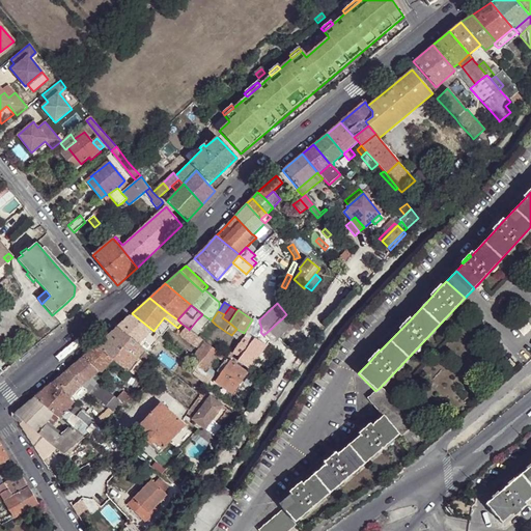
[(295,324),(286,314),(281,319),(288,328),(295,324)]
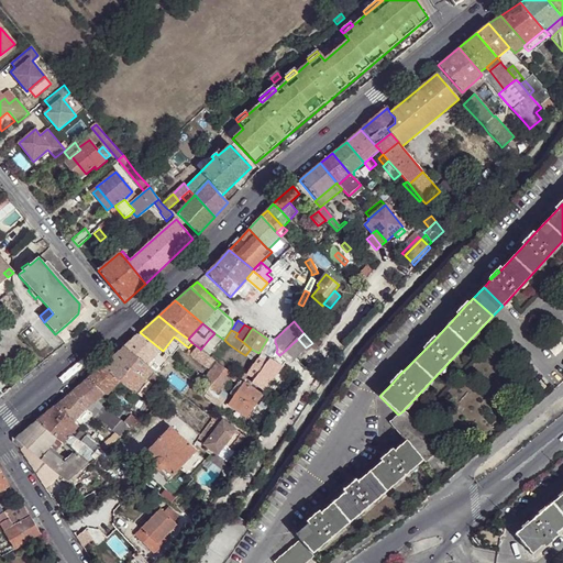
[(138,335),(124,348),(147,366),(152,371),(163,356),(158,353),(159,352),(138,335)]
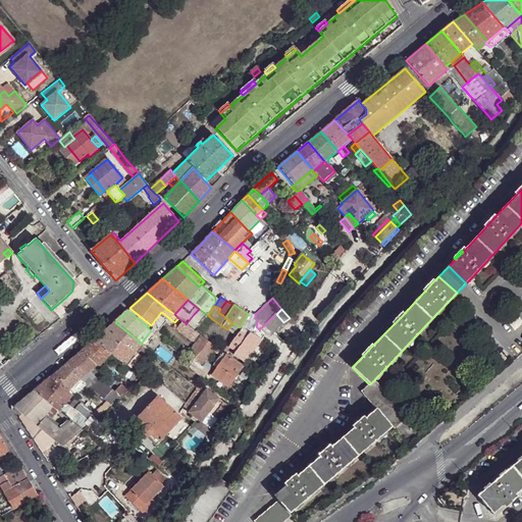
[(248,314),(240,327),(242,329),(250,333),(256,326),(257,324),(256,319),(255,317),(246,311),(245,312),(248,314)]
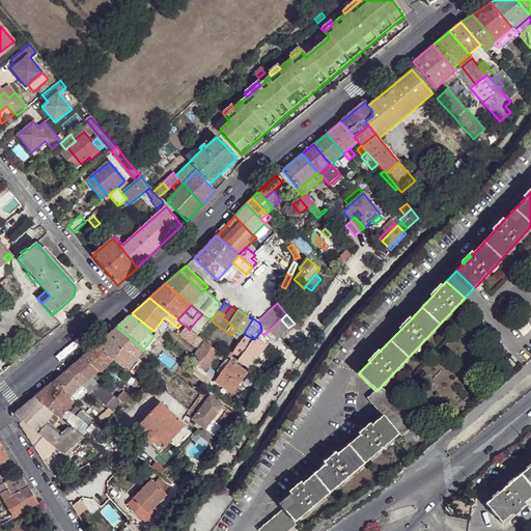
[(197,319),(189,330),(198,337),(200,338),(207,329),(197,319)]
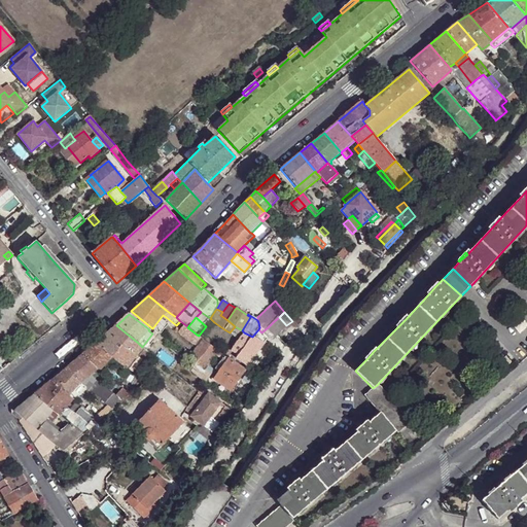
[(273,322),(281,330),(286,325),(279,317),(273,322)]
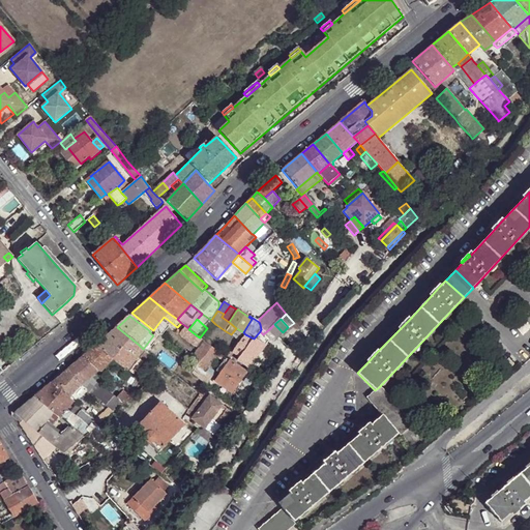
[(399,326),(401,328),(408,321),(406,319),(399,326)]
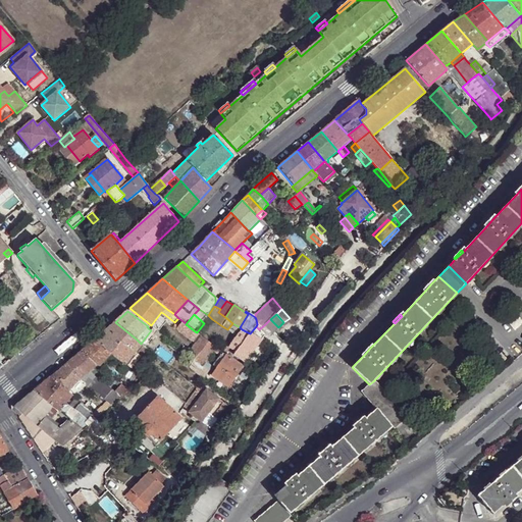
[(516,316),(508,322),(514,329),(521,323),(516,316)]
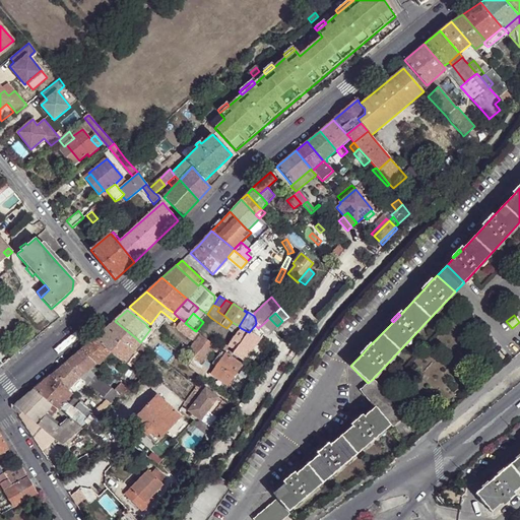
[(206,324),(217,331),(221,325),(211,318),(206,324)]
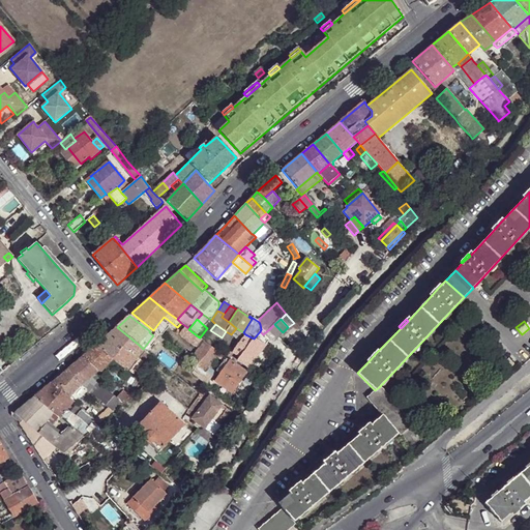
[(117,327),(96,346),(112,358),(117,362),(119,364),(126,370),(127,369),(138,356),(144,349),(143,349),(139,345),(117,327)]
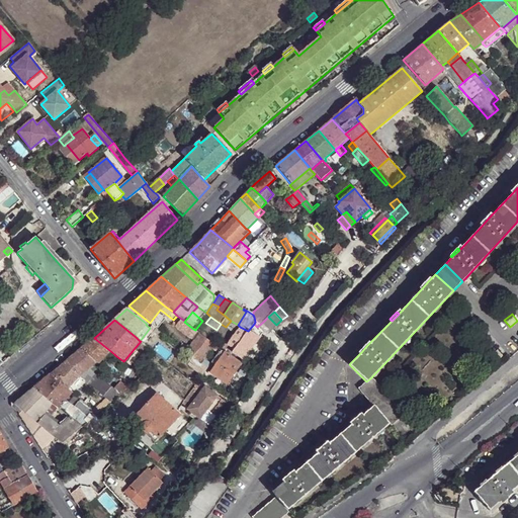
[(192,342),(185,351),(199,363),(202,358),(213,345),(208,341),(200,334),(195,330),(193,329),(184,322),(184,321),(176,329),(192,342)]
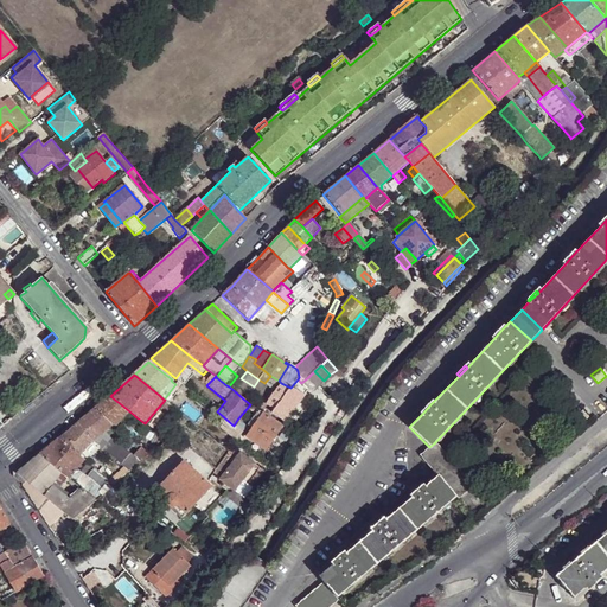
[(254,387),(244,400),(250,404),(257,410),(260,406),(279,381),(270,376),(264,383),(259,379),(254,387)]
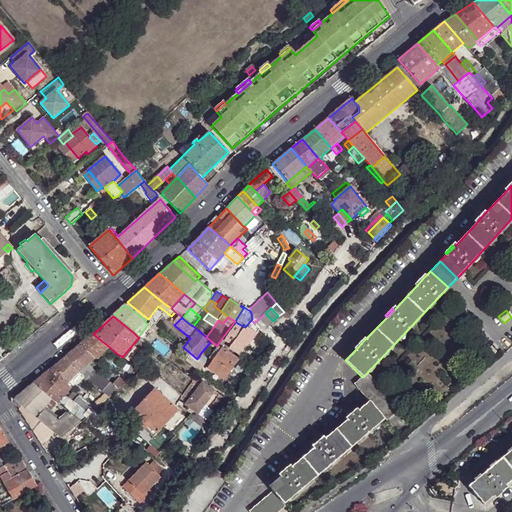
[(260,318),(254,323),(260,329),(262,332),(268,326),(260,318)]
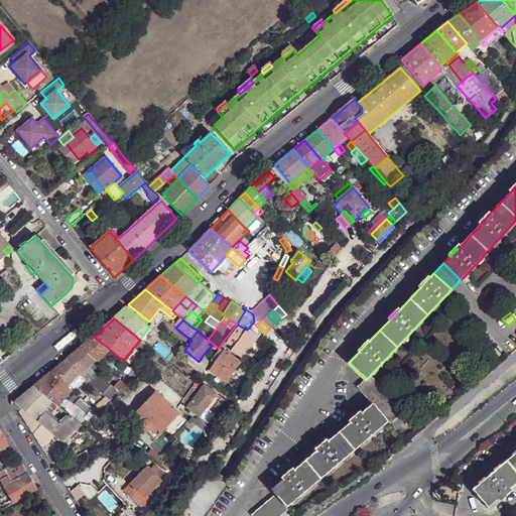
[(256,326),(253,323),(247,330),(244,335),(237,343),(247,351),(262,332),(256,326)]
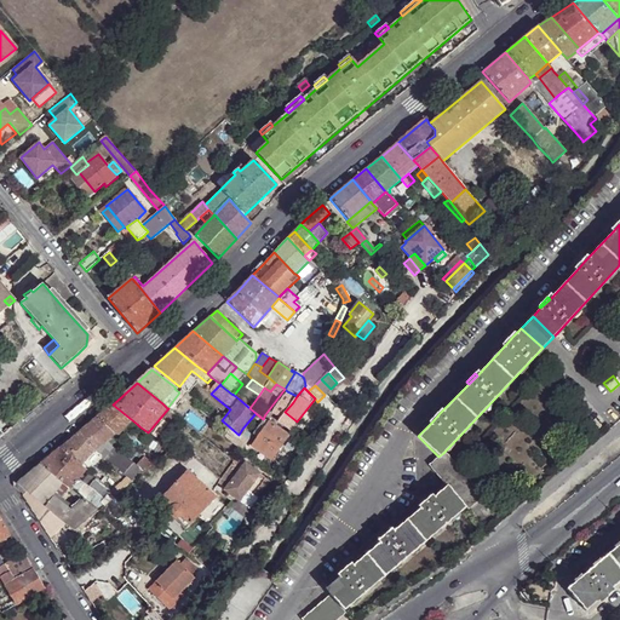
[(297,396),(287,391),(283,395),(293,402),(297,396)]
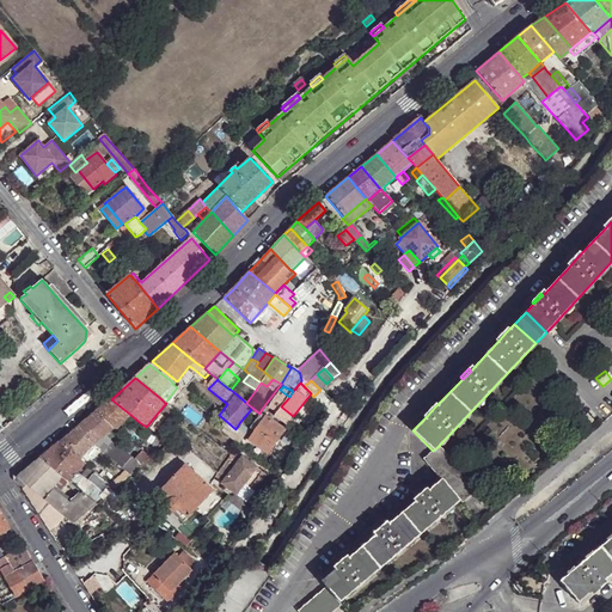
[(281,407),(289,397),(280,390),(268,407),(276,412),(281,407)]
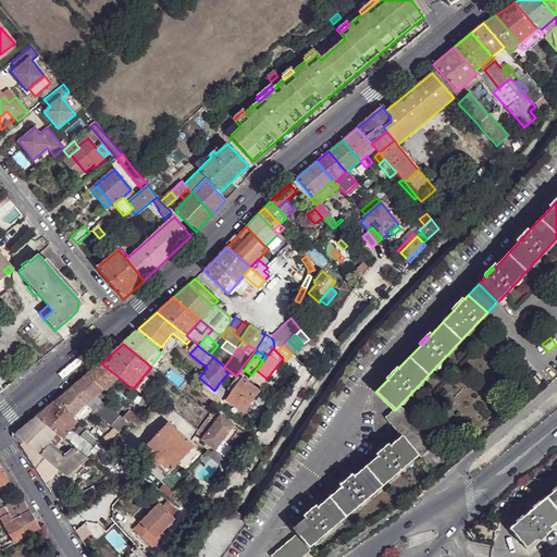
[(101,363),(88,373),(104,387),(107,388),(118,376),(101,363)]
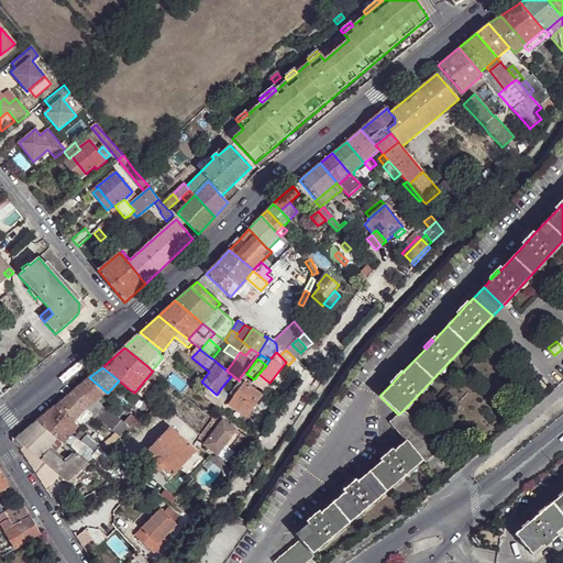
[(89,377),(69,394),(86,408),(91,404),(95,400),(98,397),(102,395),(106,392),(89,377)]
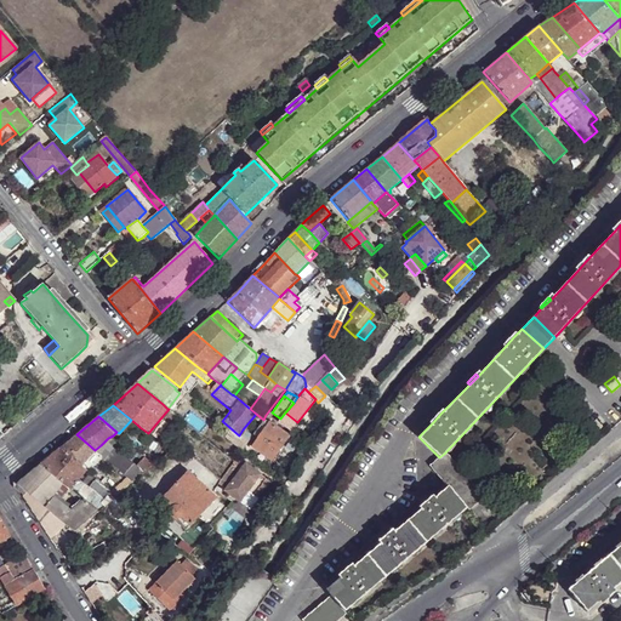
[(161,417),(149,432),(157,437),(169,423),(161,417)]
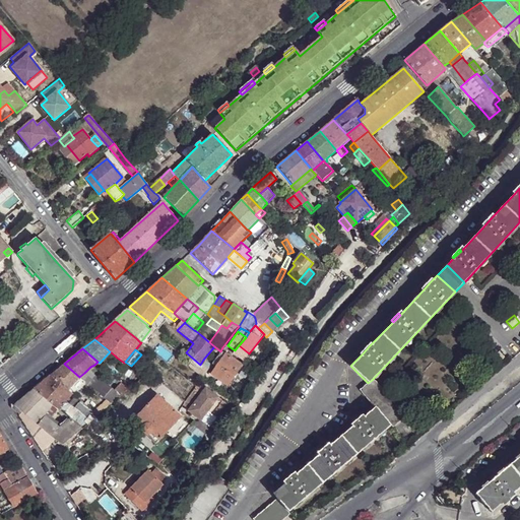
[(224,354),(210,374),(226,385),(240,365),(224,354)]
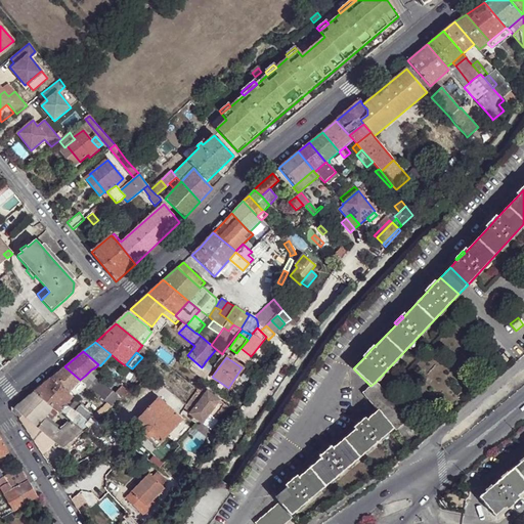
[(205,362),(202,367),(209,373),(212,368),(205,362)]
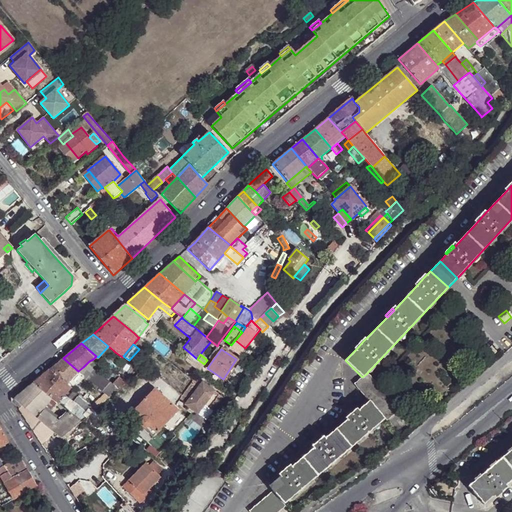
[(135,367),(122,357),(117,364),(130,374),(136,368),(135,367)]
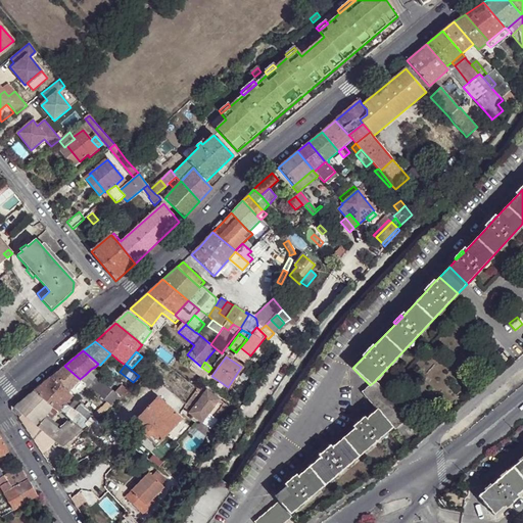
[(64,366),(50,377),(68,392),(73,388),(75,385),(80,379),(64,366)]
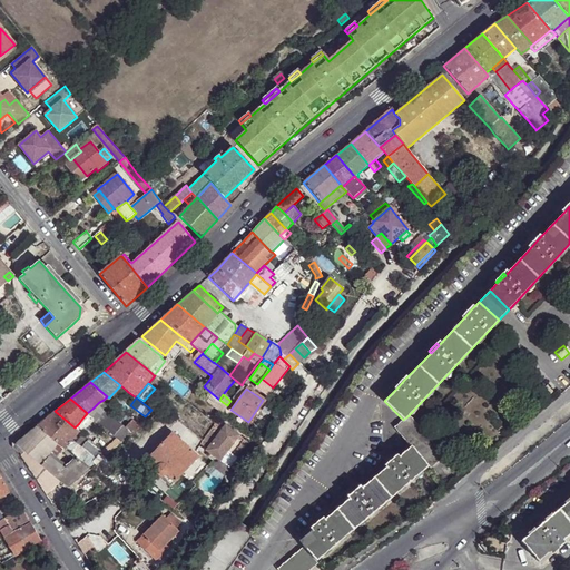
[(214,406),(222,413),(223,411),(227,405),(219,400),(214,406)]
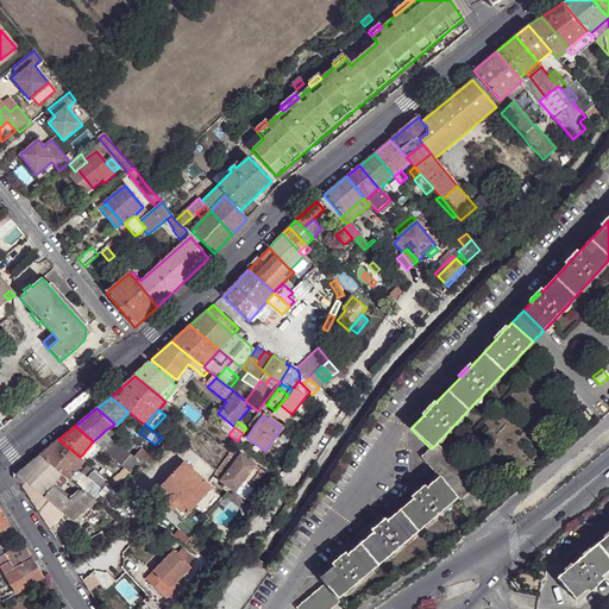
[(276,437),(284,444),(292,435),(283,428),(276,437)]
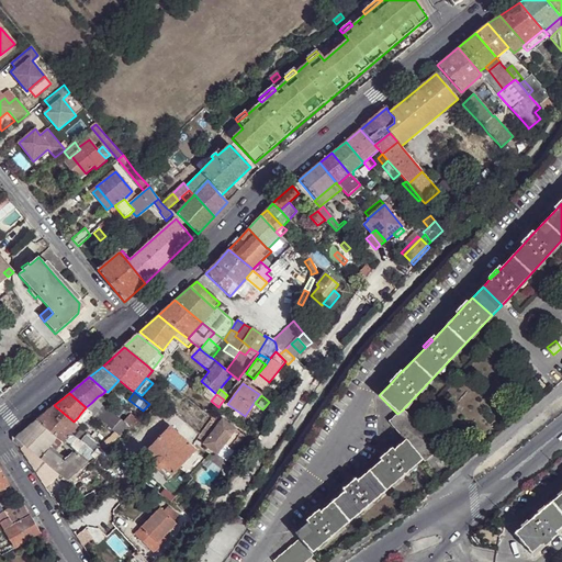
[(148,403),(149,404),(154,407),(160,402),(154,396),(148,403)]
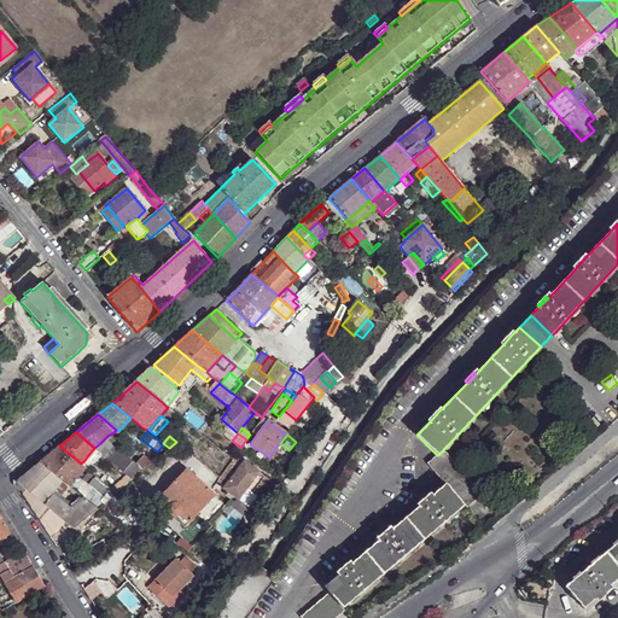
[(104,455),(127,476),(132,479),(144,470),(136,465),(108,442),(104,439),(100,443),(109,450),(104,455)]
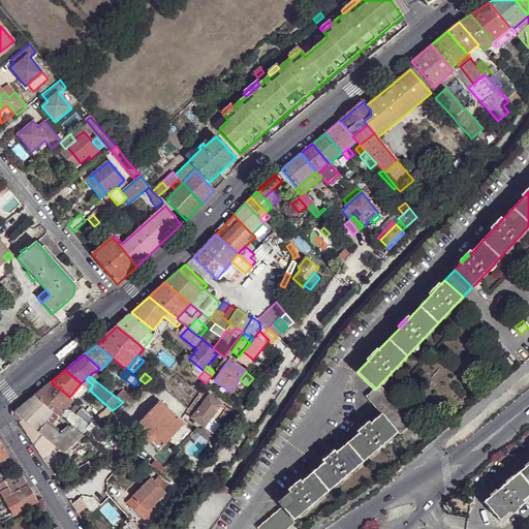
[(86,379),(81,383),(87,389),(89,390),(93,385),(86,379)]
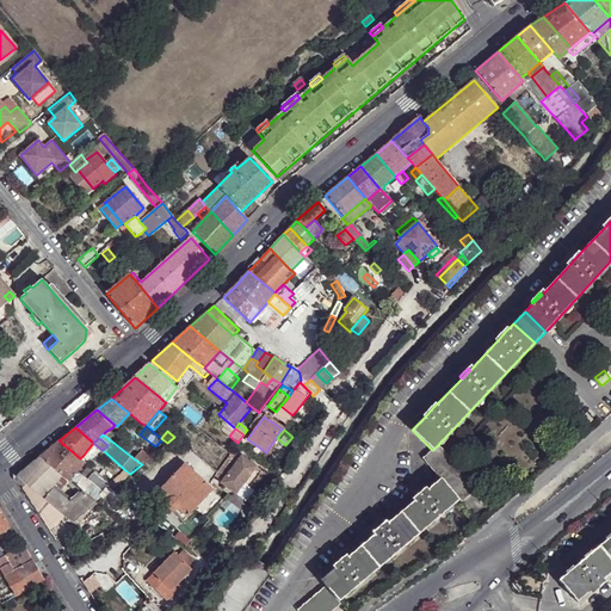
[(144,439),(139,445),(143,449),(152,457),(159,450),(144,439)]
